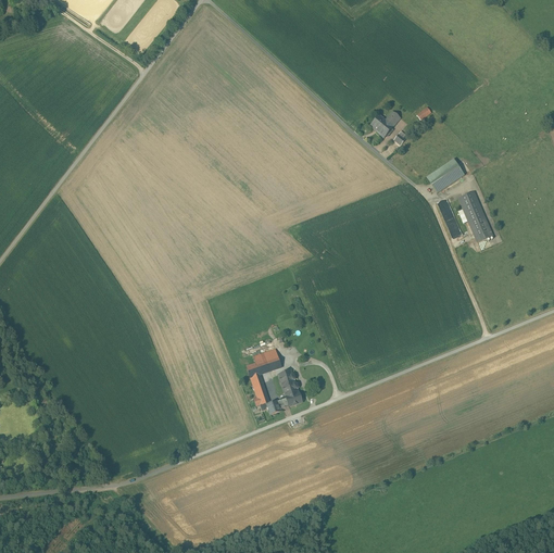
[(424,118),(435,110),(429,104),(419,112),(424,118)]
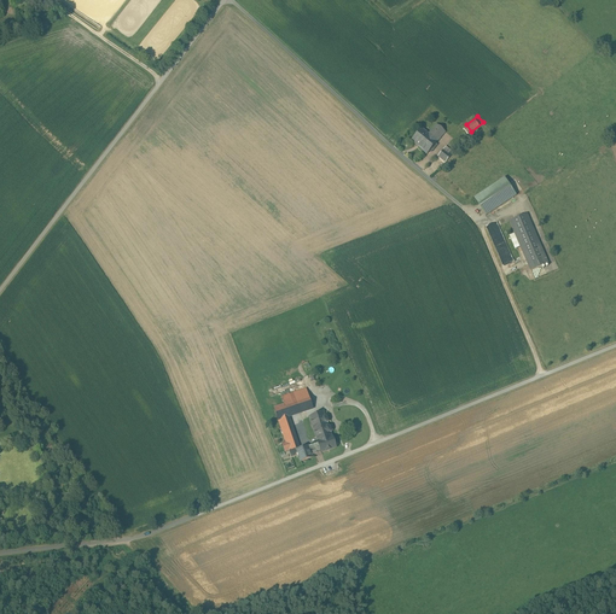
[(431,132),(439,139),(448,129),(440,122),(431,132)]
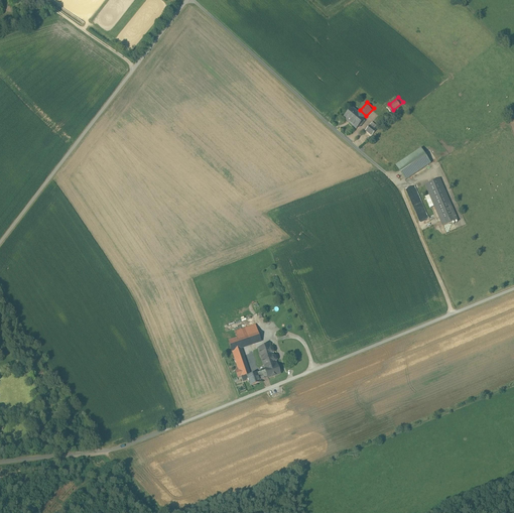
[(355,106),(346,116),(358,126),(366,116),(360,110),(355,106)]
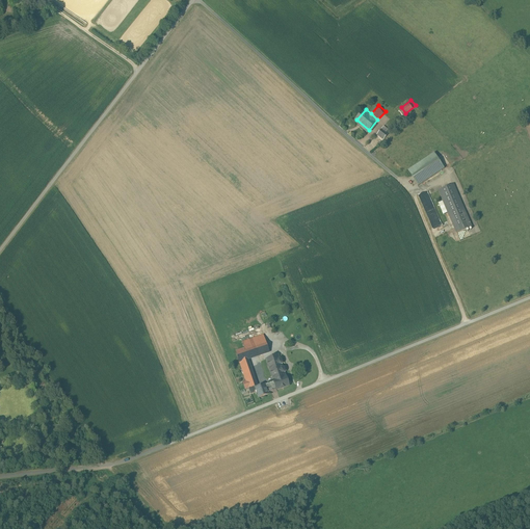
[(379,132),(386,136),(392,126),(386,123),(379,132)]
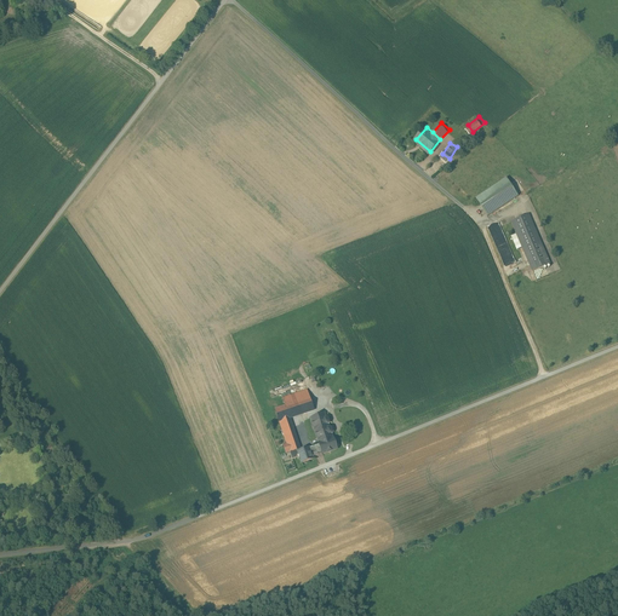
[(476,197),(487,213),(518,193),(507,177),(476,197)]
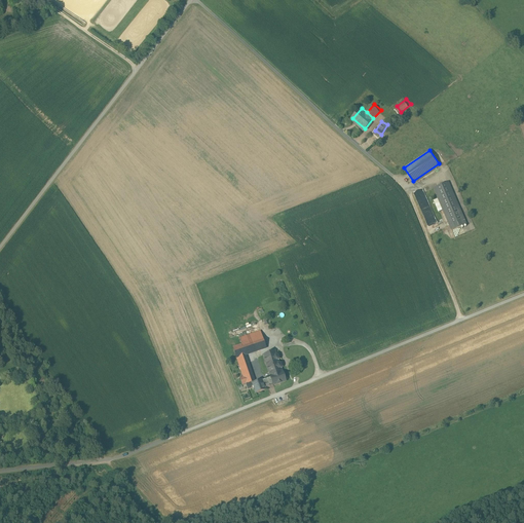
[(449,180),(434,187),(452,228),(468,221),(449,180)]
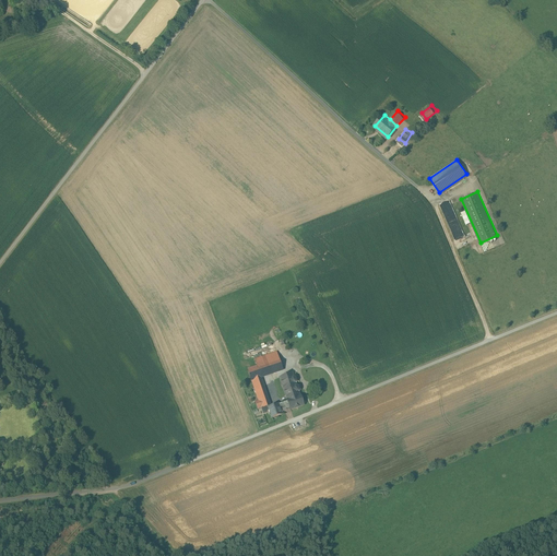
[(250,366),(253,378),(263,375),(285,367),(279,351),(270,353),(272,358),(250,366)]
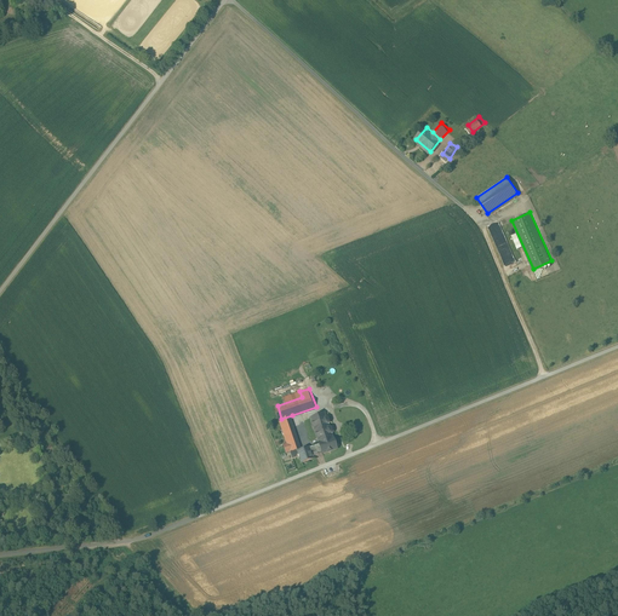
[(335,435),(327,410),(314,415),(322,438),(335,435)]
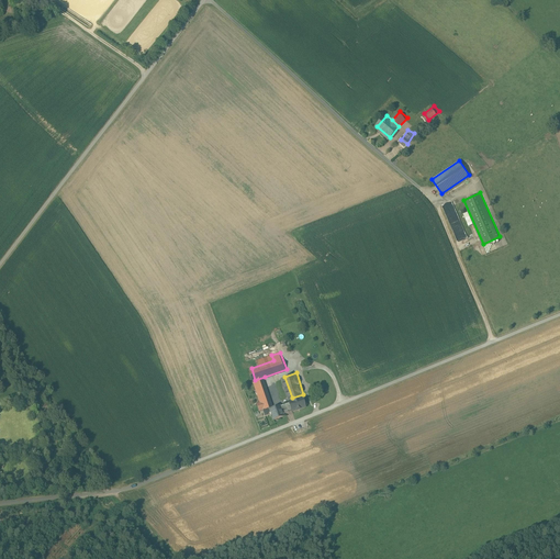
[(265,377),(255,380),(261,399),(258,401),(261,407),(265,406),(265,407),(275,404),(265,377)]
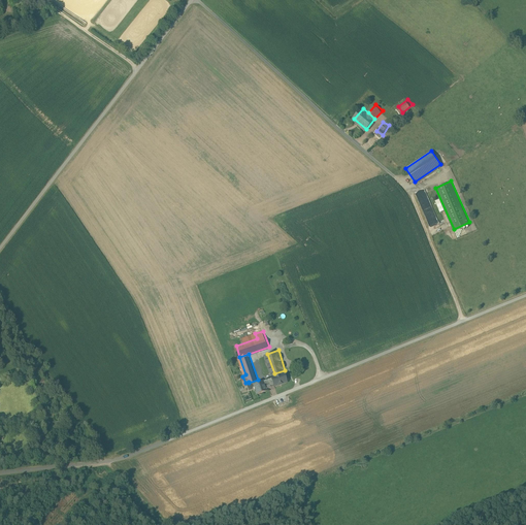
[(274,373),(274,374),(276,383),(289,379),(286,370),(285,370),(274,373)]
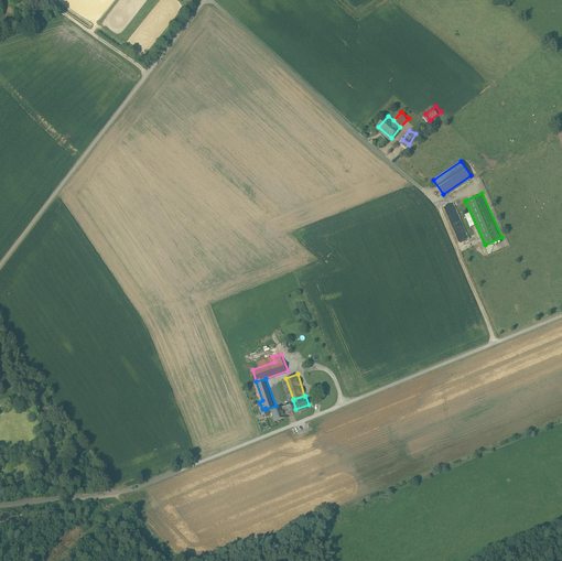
[(290,409),(289,403),(282,406),(282,405),(282,403),(273,407),(277,418),(285,414),(284,412),(284,410),(290,409)]
